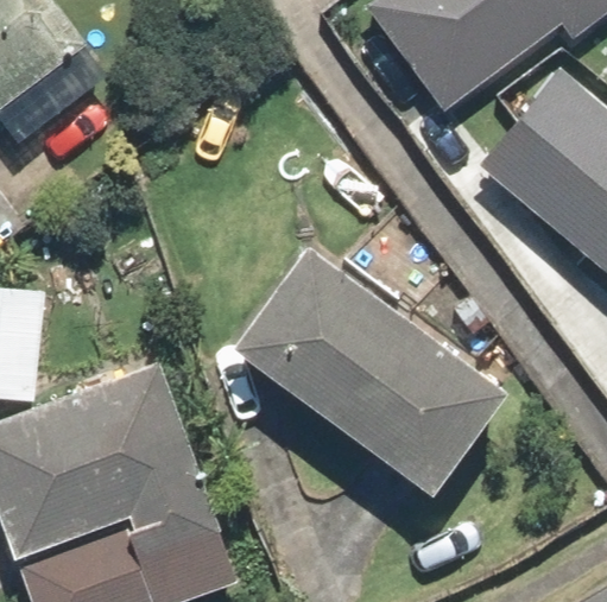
[(50,0),(0,0),(0,111),(86,51),(50,0)]
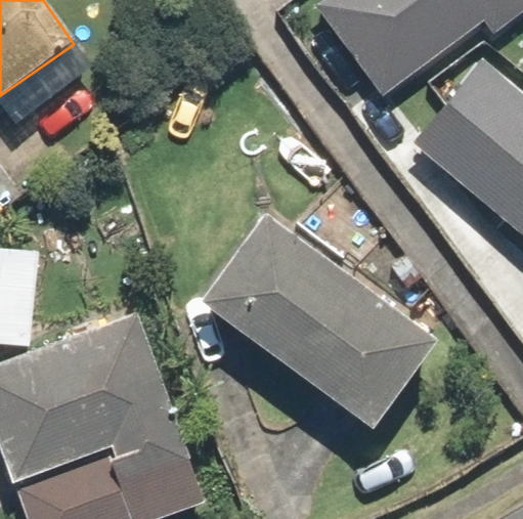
[(522,6),(518,0),(344,0),(303,30),(368,121),(522,11),(522,6)]
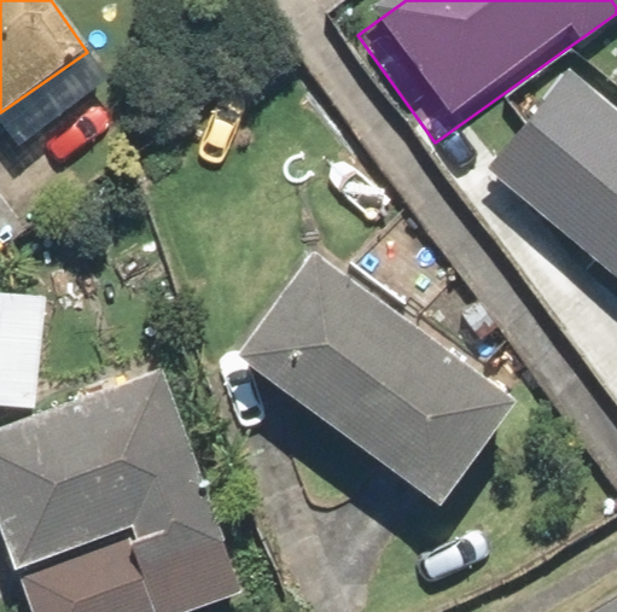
[(616,110),(571,71),(488,170),(616,279),(616,110)]
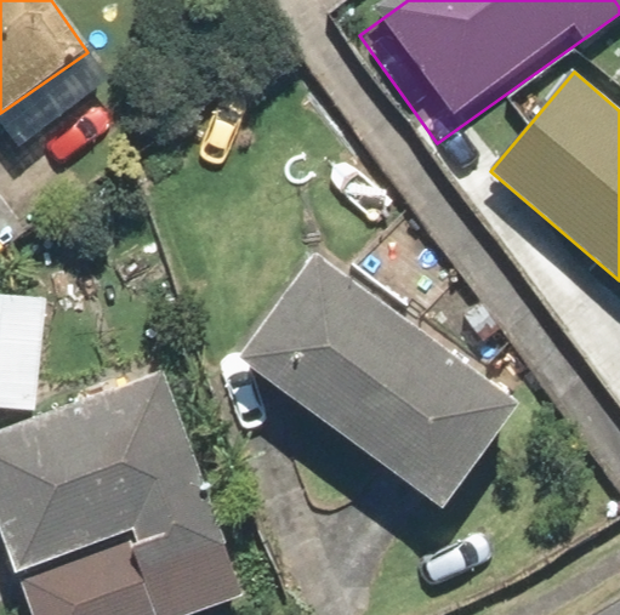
[(316,252),(238,359),(444,508),(522,402),(316,252)]
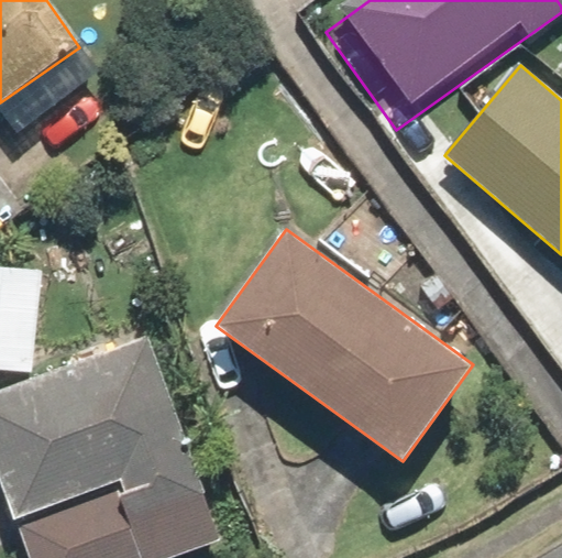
[(42,275),(0,270),(0,374),(30,379),(42,275)]
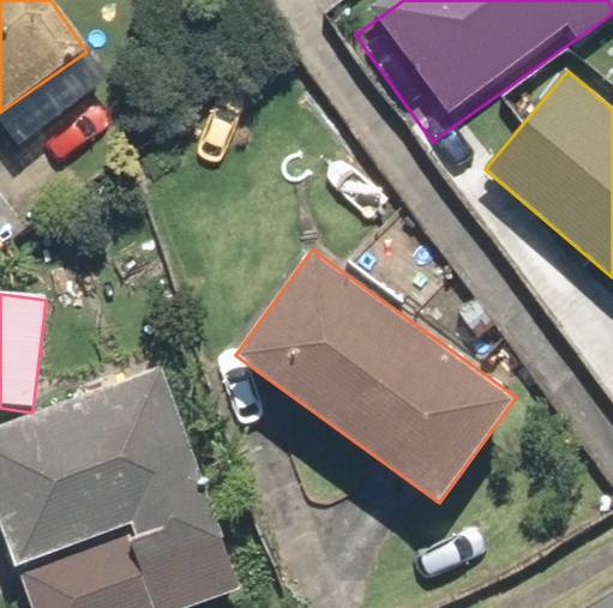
[(162,371),(0,427),(0,523),(30,607),(187,607),(241,589),(162,371)]
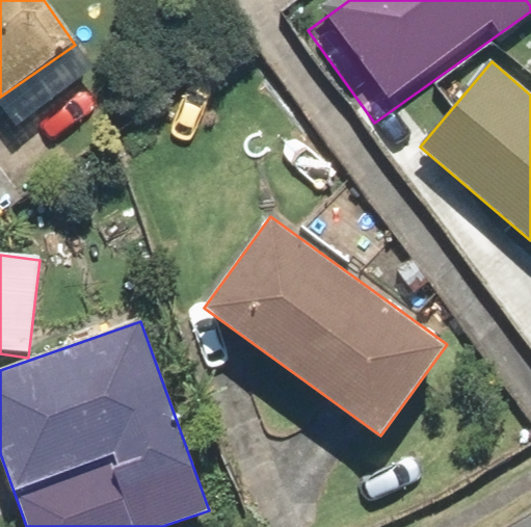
All buildings are outlined.
